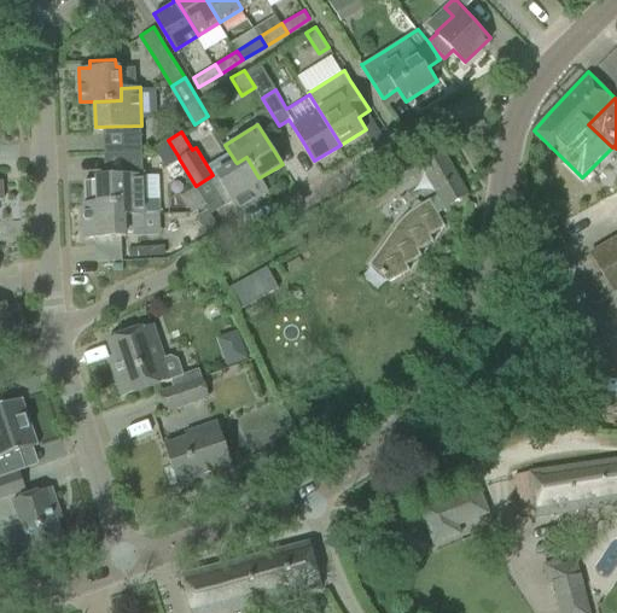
[(166,165),(179,158),(179,157),(168,140),(156,149),(166,165)]
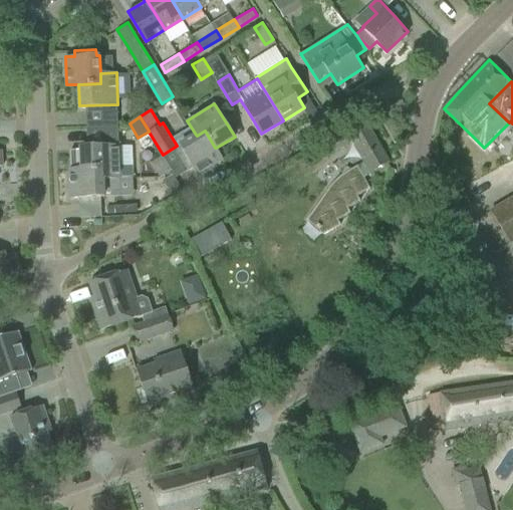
[(363,176),(370,172),(390,161),(369,124),(350,136),(365,161),(351,169),(337,178),(331,185),(308,219),(322,233),(339,223),(336,218),(350,211),(347,206),(360,199),(357,194),(369,188),(363,176)]
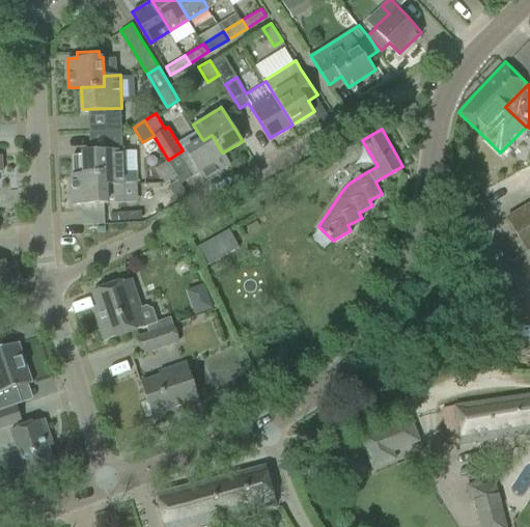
[(332,146),(333,147),(338,158),(361,145),(355,134),(332,146)]
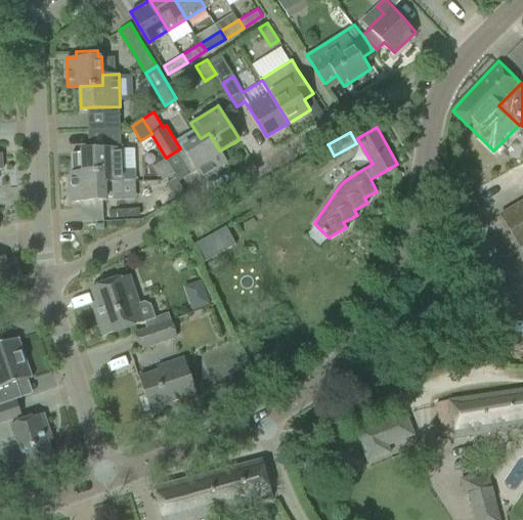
[(201,138),(200,137),(184,146),(186,149),(180,153),(192,172),(198,169),(203,176),(227,161),(220,150),(219,150),(209,133),(201,138)]
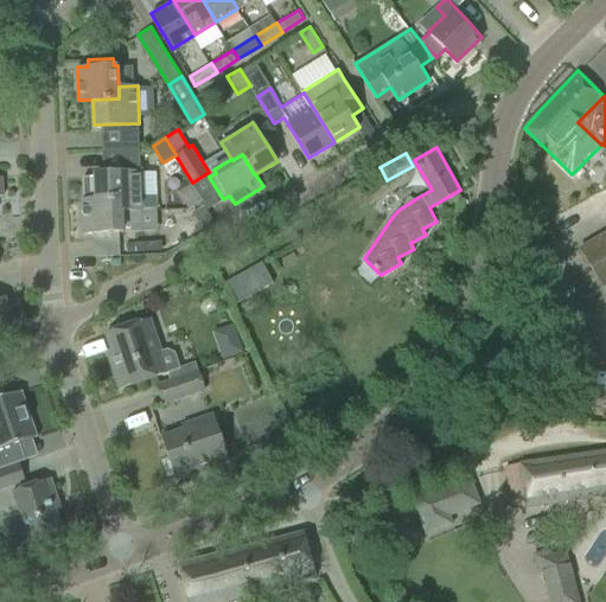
[(96,174),(84,175),(84,198),(85,199),(122,197),(122,209),(141,207),(157,207),(155,170),(141,171),(120,171),(96,172),(96,174)]
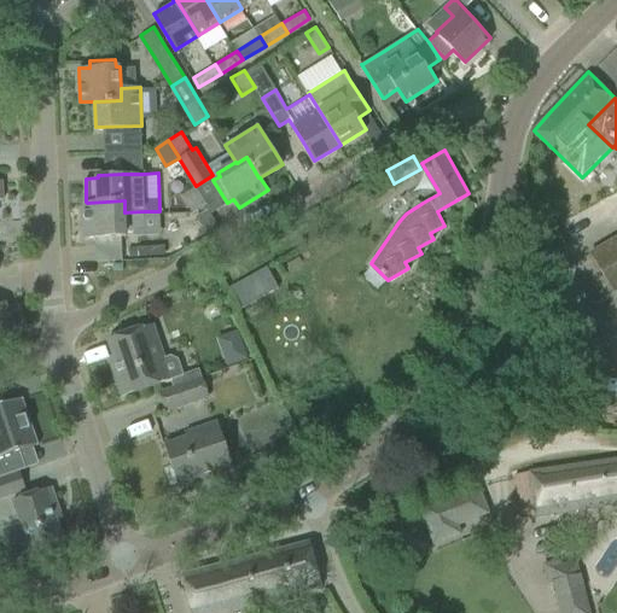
[(207,203),(196,186),(184,193),(193,211),(207,203)]
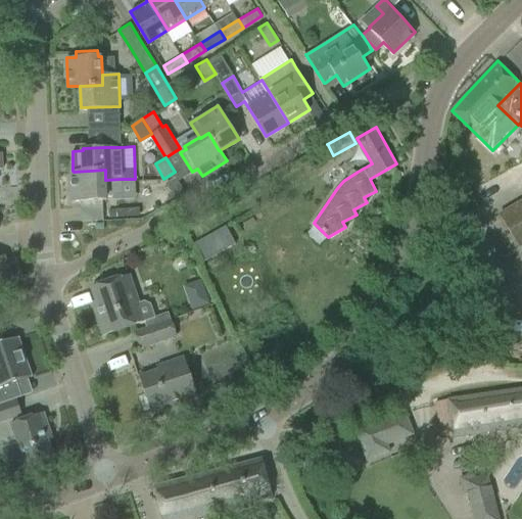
[(73,171),(70,171),(73,199),(81,199),(82,205),(103,204),(103,198),(106,198),(106,191),(123,190),(122,179),(105,180),(105,170),(74,172),(73,171)]
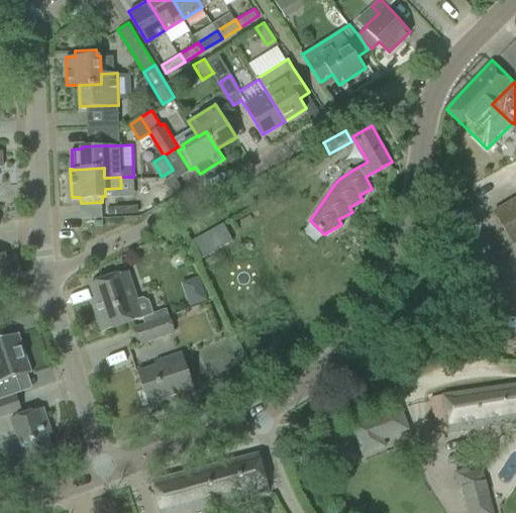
[(175,175),(166,180),(175,194),(184,188),(175,175)]
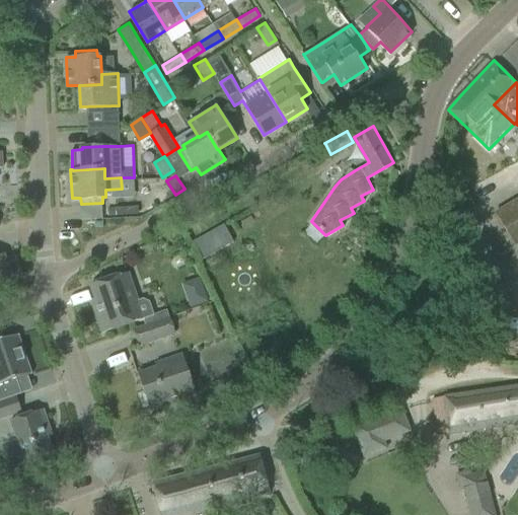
[(517,198),(496,211),(497,211),(516,243),(517,242),(517,198)]
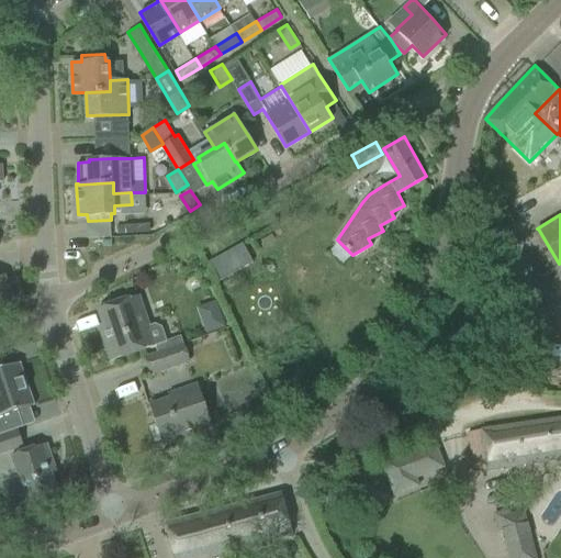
[(242,237),(231,243),(233,246),(235,246),(239,255),(238,256),(240,259),(250,254),(248,250),(249,249),(244,241),(242,237)]
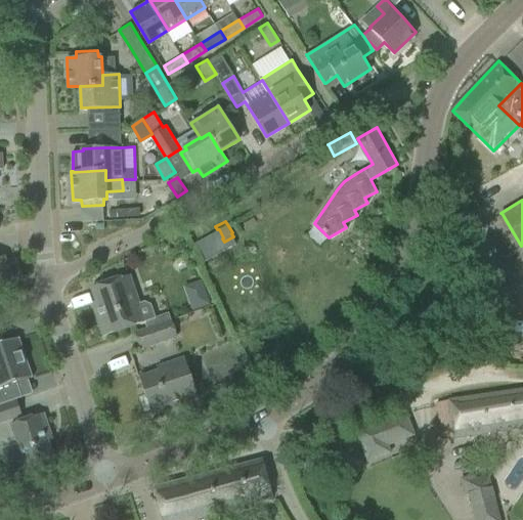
[(0,284),(13,278),(5,255),(0,256),(0,284)]
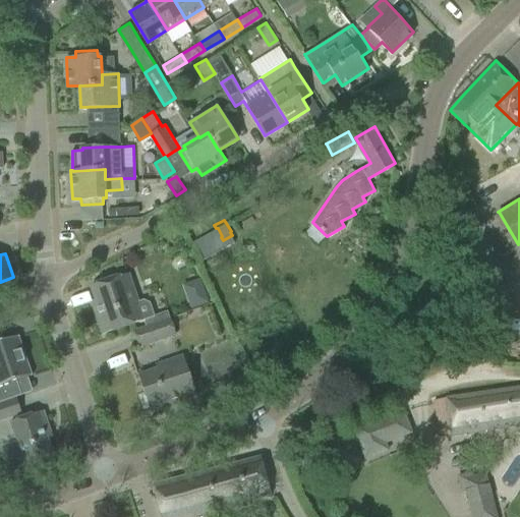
[(145,319),(146,323),(147,324),(171,316),(168,309),(156,313),(151,301),(145,298),(138,300),(128,272),(92,285),(102,312),(98,313),(104,332),(145,319)]
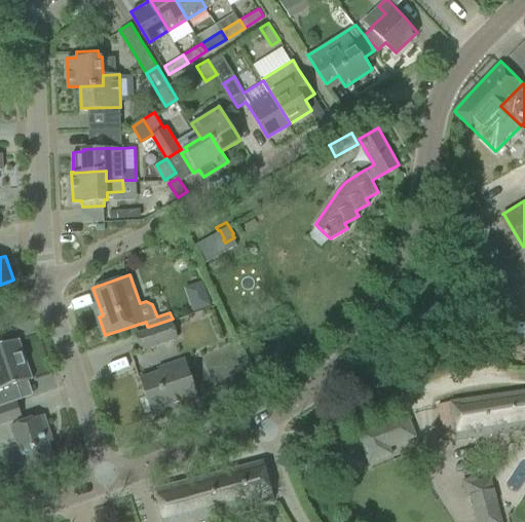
[(148,327),(147,326),(135,330),(142,349),(179,336),(173,319),(148,327)]
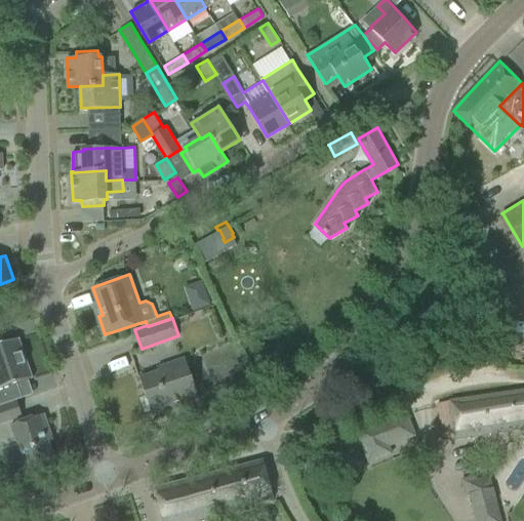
[(0,403),(23,396),(17,382),(32,376),(18,336),(0,343),(0,403)]
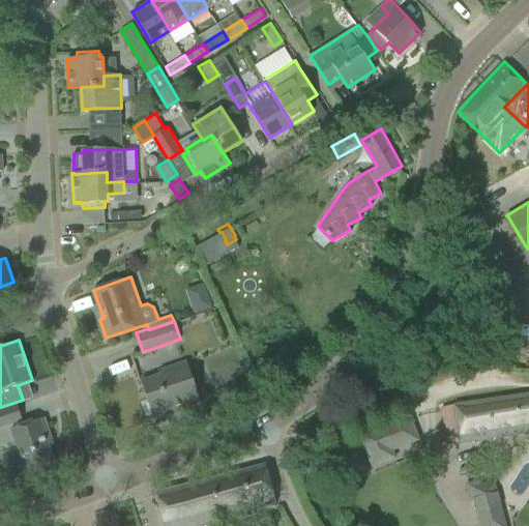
[(201,401),(187,360),(175,364),(177,370),(162,375),(160,374),(142,380),(142,381),(148,399),(145,400),(149,410),(151,410),(153,413),(182,403),(184,407),(201,401)]
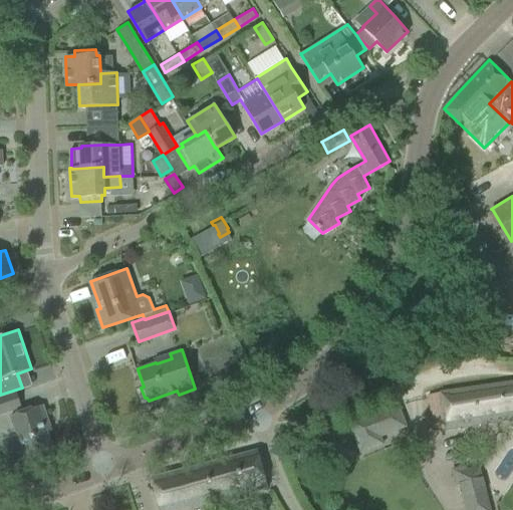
[(512,378),(429,393),(429,395),(435,430),(512,418),(512,378)]
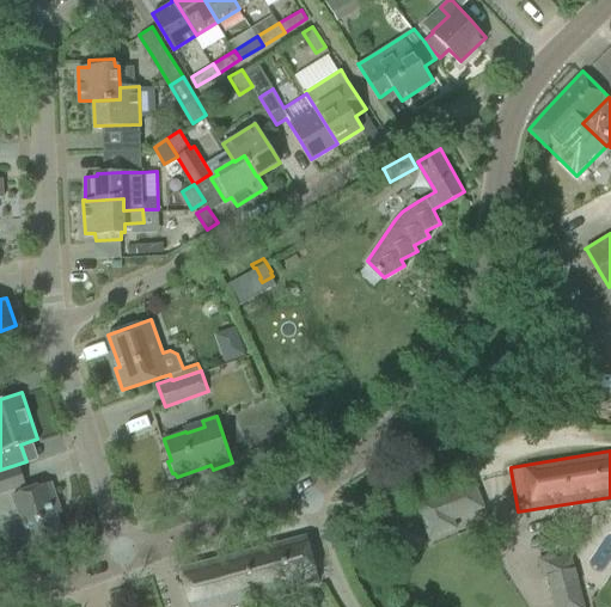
[(0,472),(0,491),(26,483),(20,465),(0,472)]
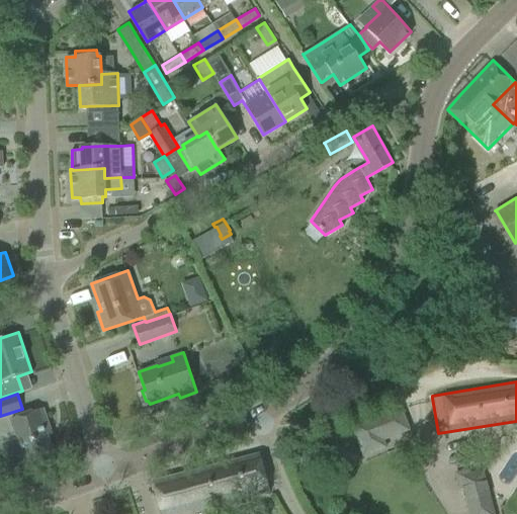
[(352,424),(359,441),(409,423),(402,405),(352,424)]
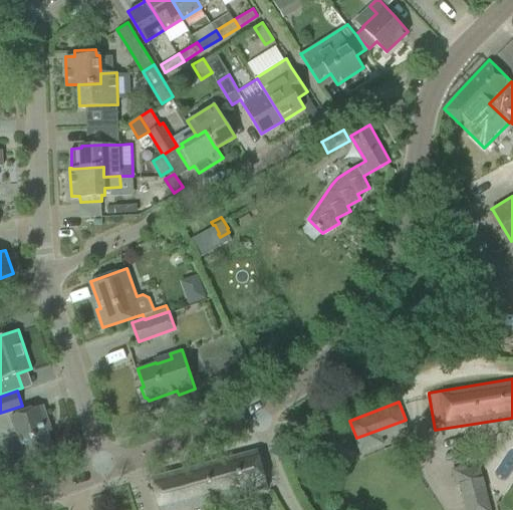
[(11,414),(25,457),(53,447),(45,423),(49,422),(43,403),(11,414)]
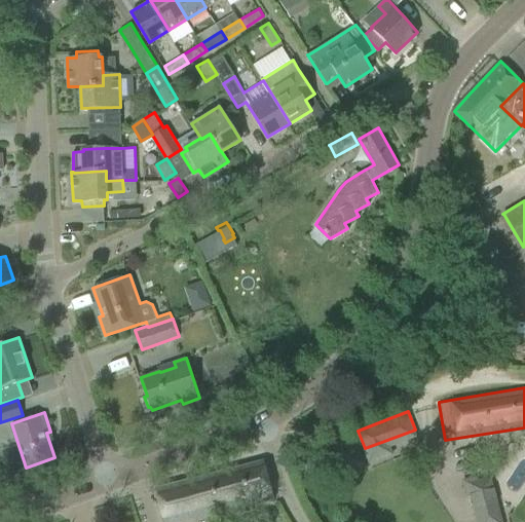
[(181,521),(274,497),(264,459),(156,487),(164,521),(181,521)]
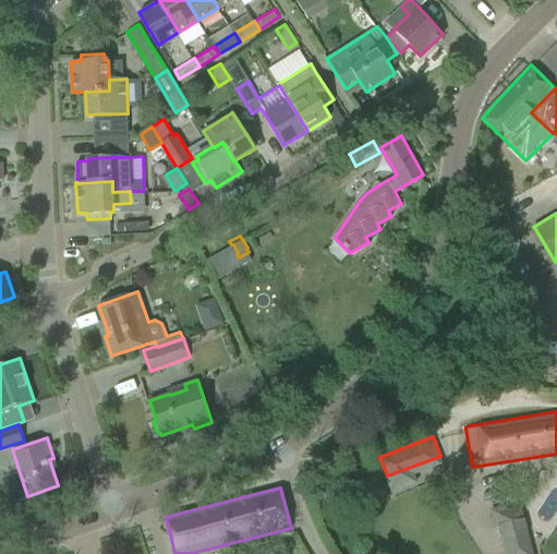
[(507,503),(491,507),(495,526),(499,526),(506,553),(534,553),(521,503),(508,507),(507,503)]
